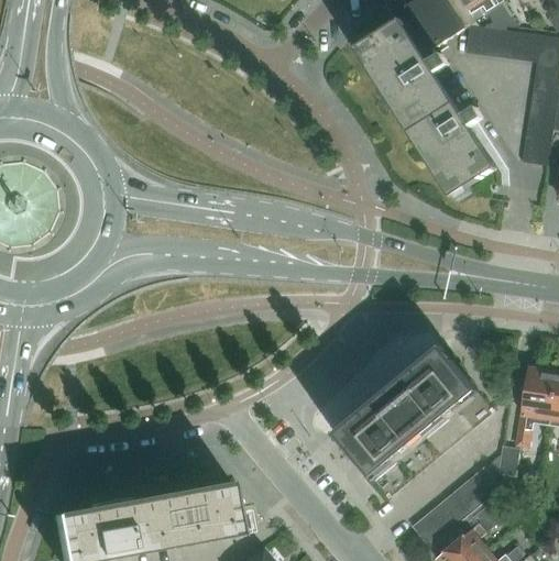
[(381,0),(380,1),(381,2),(382,1),(395,21),(353,48),(359,56),(444,187),(442,188),(448,196),(494,167),(490,162),(489,163),(464,127),(480,117),(472,106),(458,116),(430,73),(446,64),(438,53),(434,56),(429,48),(462,26),(445,0),(408,0),(403,4),(399,0),(381,0)]
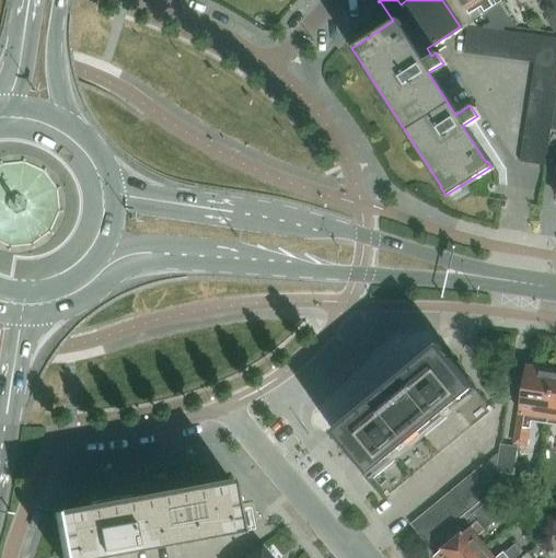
[(455,0),(463,13),(476,6),(486,22),(478,26),(486,27),(498,30),(499,30),(500,25),(495,16),(484,0),(455,0)]
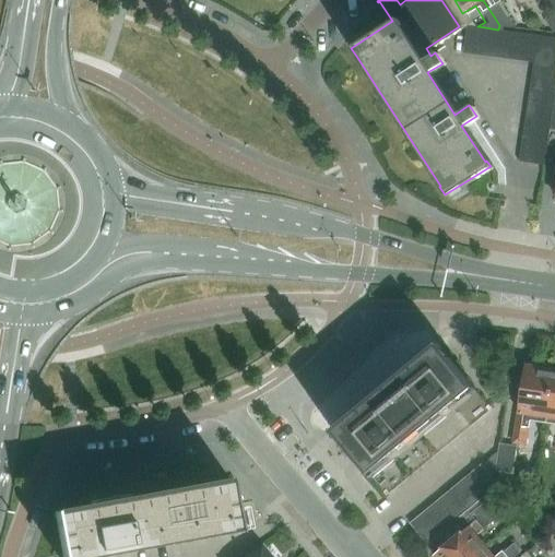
[(483,0),(494,16),(503,11),(495,0),(483,0)]
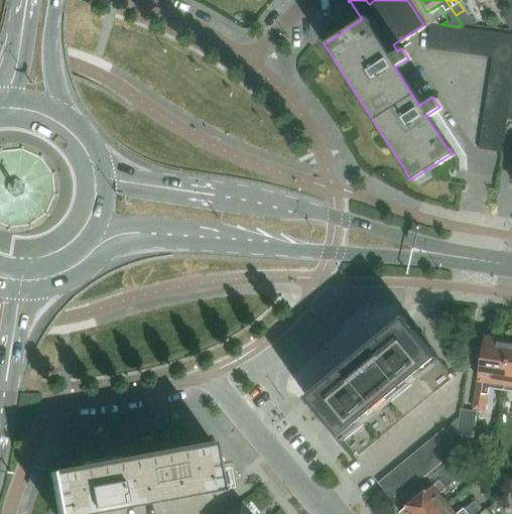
[(510,8),(509,0),(500,0),(506,11),(510,8)]
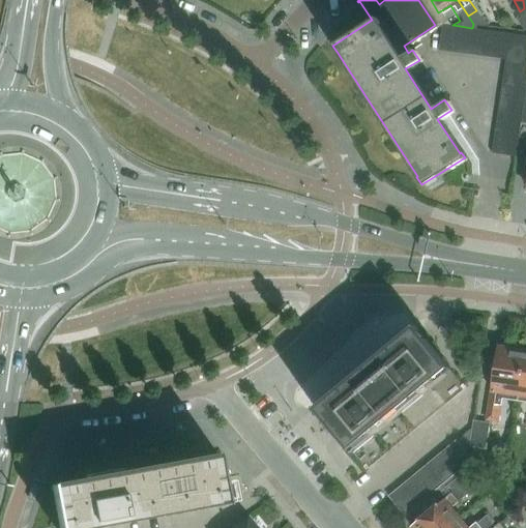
[(525,29),(524,8),(520,11),(512,17),(520,28),(525,29)]
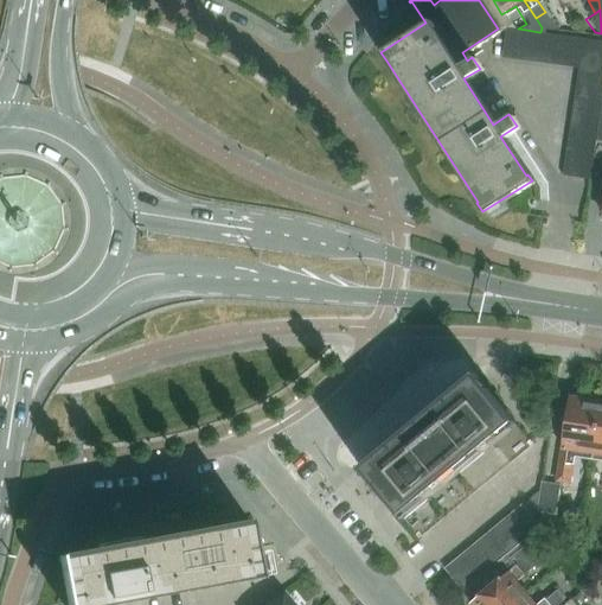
[(545,12),(536,18),(542,27),(555,30),(555,27),(545,12)]
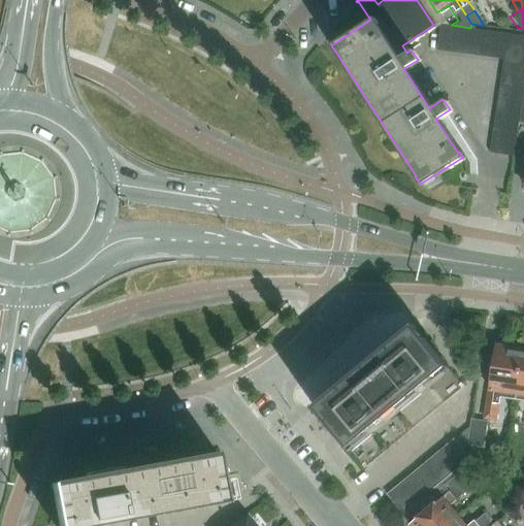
[(432,47),(444,50),(448,25),(436,23),(432,47)]
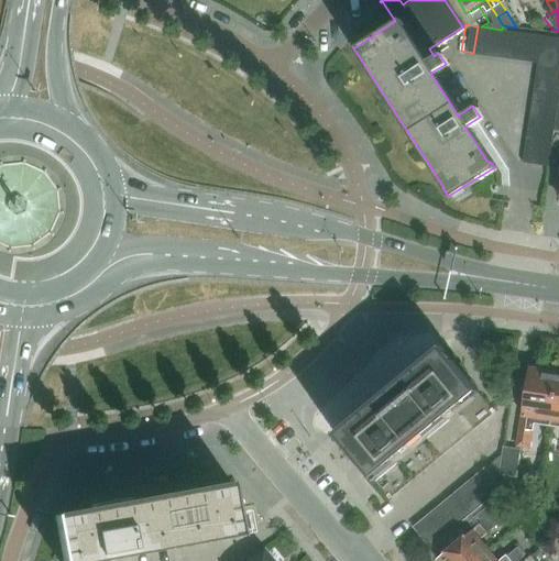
[(489,28),(478,26),(473,53),(485,54),(489,28)]
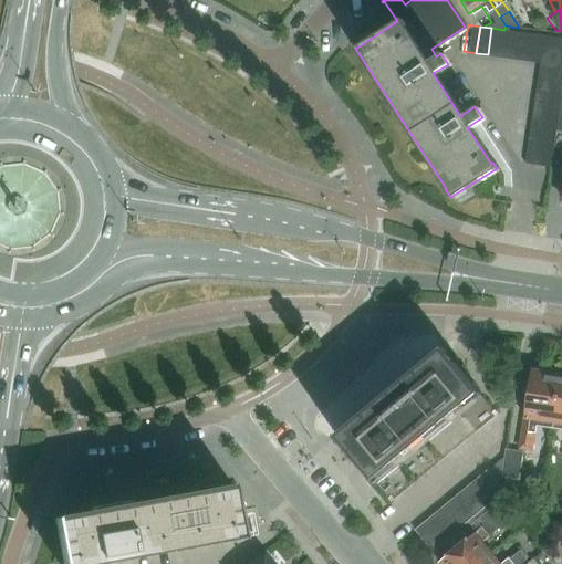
[(491,28),(488,54),(500,56),(503,30),(491,28)]
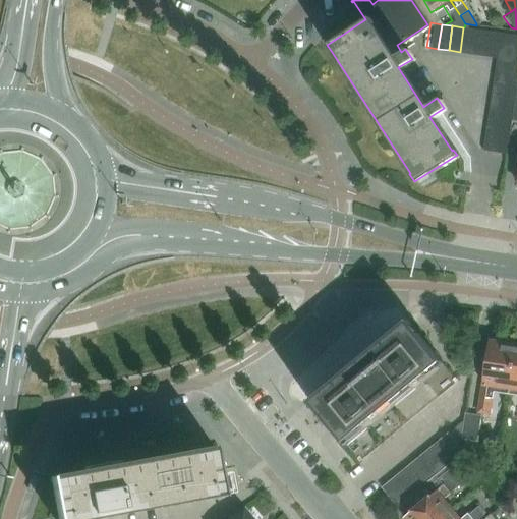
[(474,29),(464,27),(463,27),(460,52),(470,53),(474,29)]
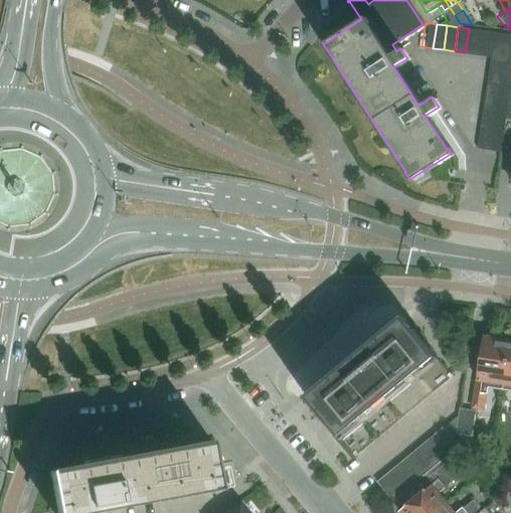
[(469,28),(465,52),(476,54),(479,29),(469,28)]
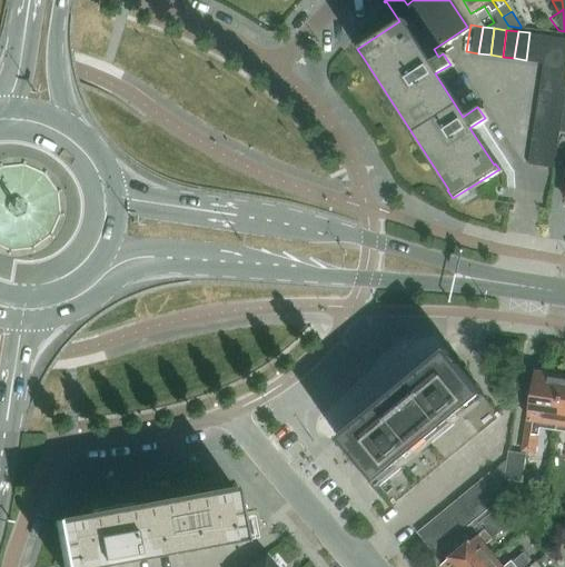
[(538,61),(542,35),(529,32),(526,60),(538,61)]
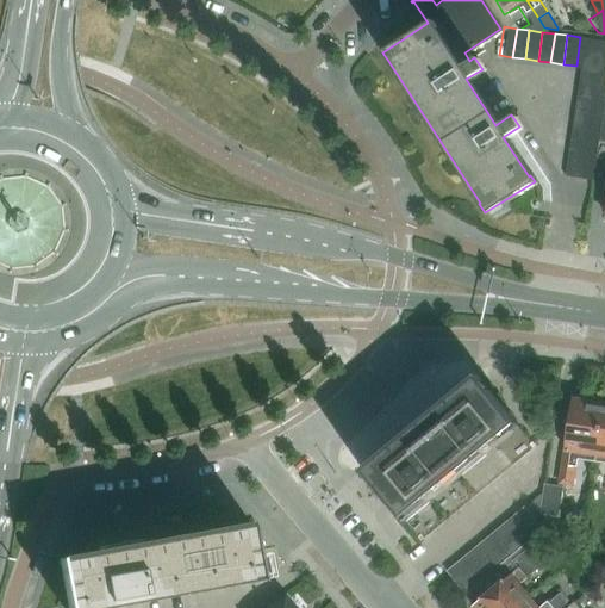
[(604,64),(604,39),(580,37),(577,66),(575,72),(604,76),(604,64)]
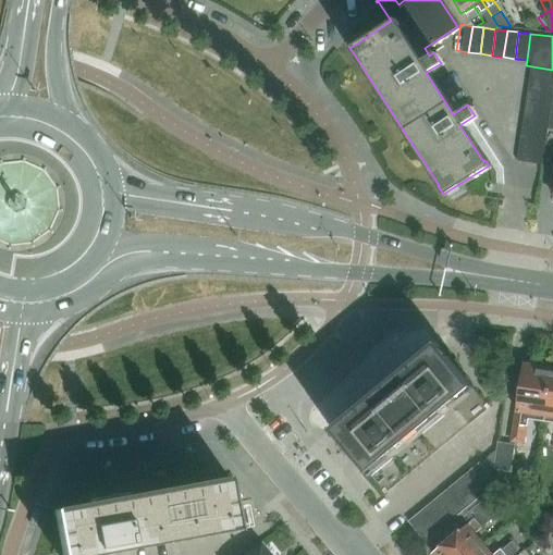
[(552,70),(526,65),(525,77),(550,82),(552,70)]
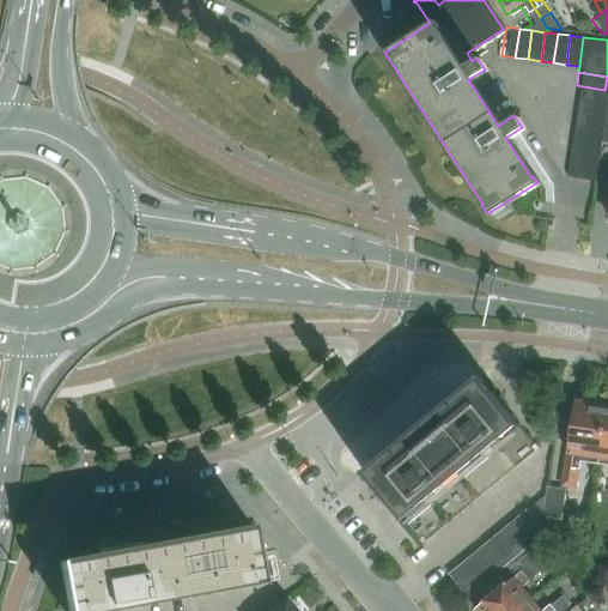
[(575,98),(602,102),(603,97),(605,90),(577,85),(575,98)]
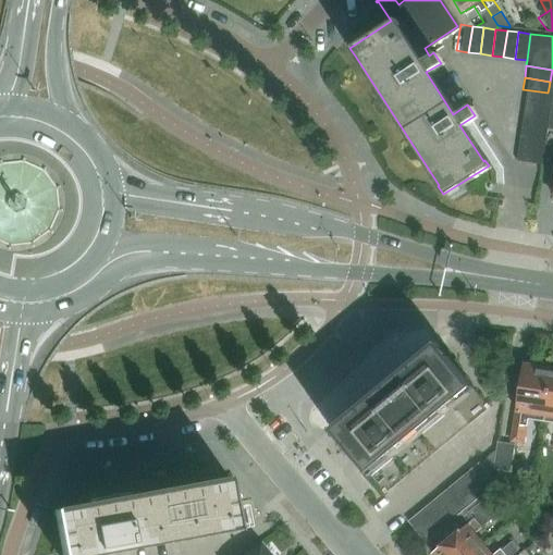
[(542,127),(552,128),(552,175),(550,195),(552,195),(552,194),(552,88),(549,88),(548,93),(547,101),(547,105),(544,113),(544,116),(543,125),(542,127)]
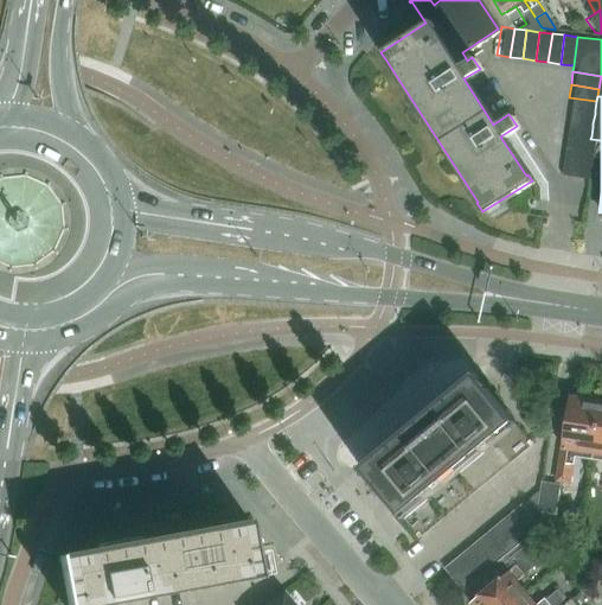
[(567,110),(595,114),(595,110),(596,101),(569,97),(567,110)]
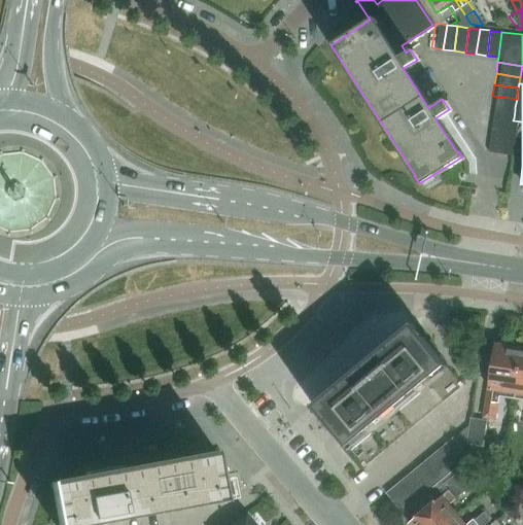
[(491,106),(515,110),(515,107),(517,99),(492,96),(491,106)]
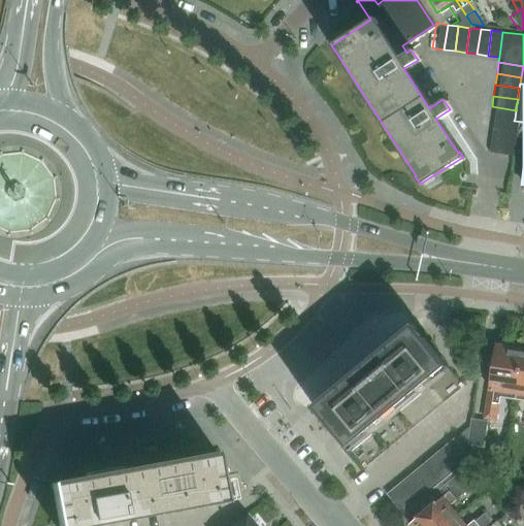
[(490,118),(514,121),(515,119),(516,110),(492,106),(490,118)]
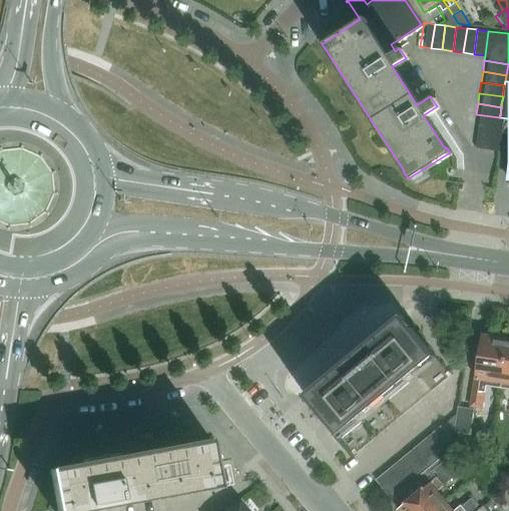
[(499,117),(476,114),(475,125),(486,126),(498,128),(499,117)]
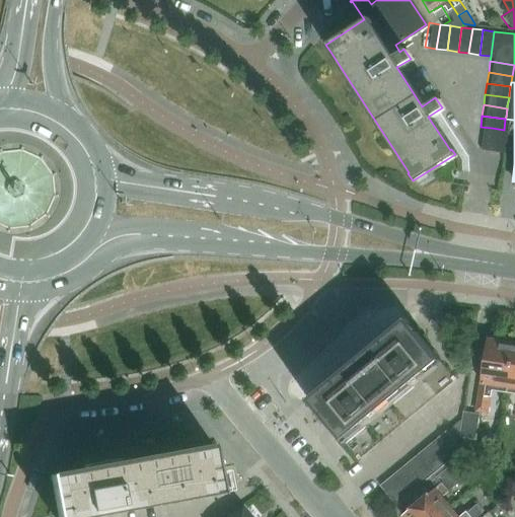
[(492,128),(481,127),(477,148),(489,150),(492,128)]
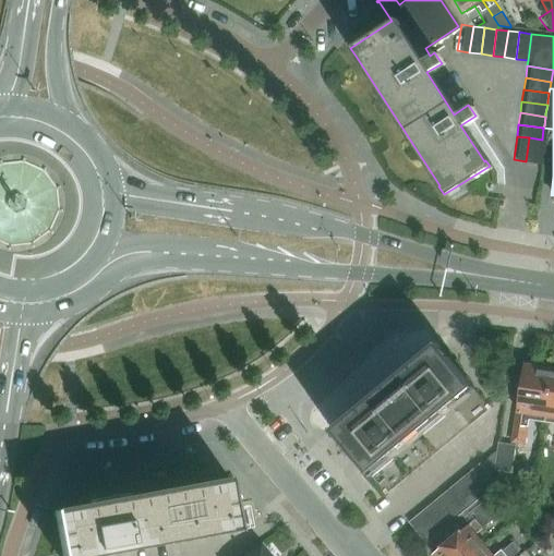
[(539,164),(541,152),(542,140),(529,137),(526,161),(539,164)]
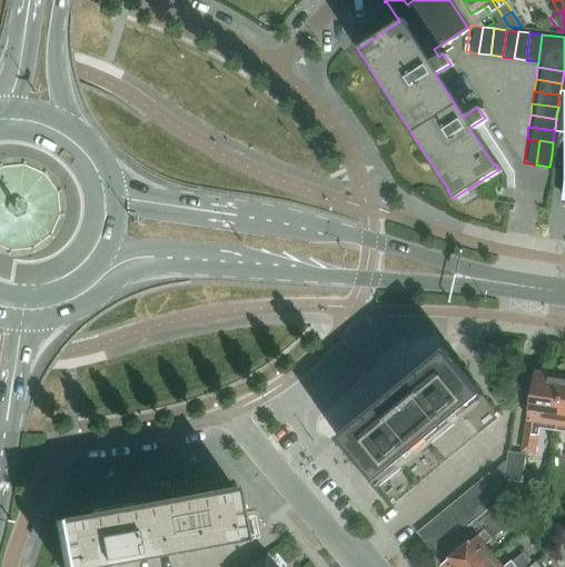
[(445,419),(455,410),(465,403),(477,391),(474,387),(475,386),(467,376),(465,377),(442,349),(335,437),(358,466),(357,467),(365,477),(366,476),(370,480),(383,470),(393,461),(404,454),(414,445),(424,436),(435,427),(445,419)]
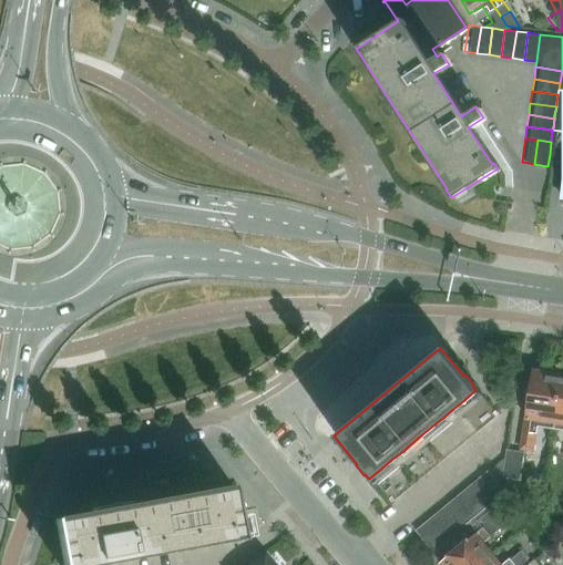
[(556,373),(529,370),(522,419),(521,420),(519,428),(520,430),(518,445),(529,448),(530,432),(532,432),(533,425),(549,428),(558,372),(556,372),(556,373)]
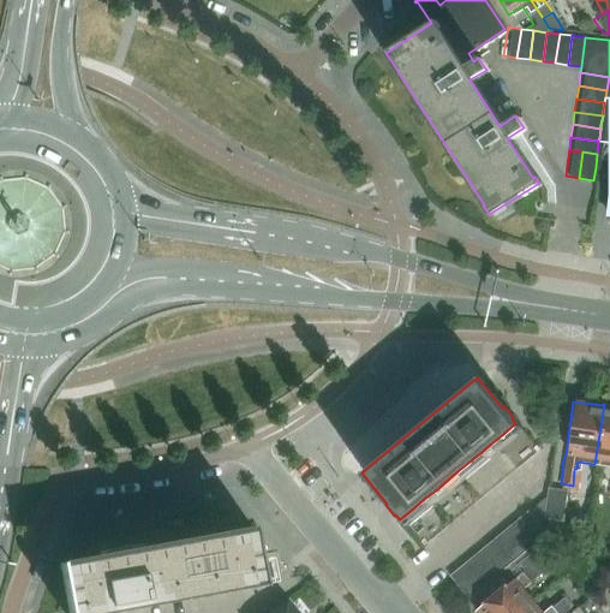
[(609,491),(609,406),(605,406),(605,404),(604,404),(594,464),(609,465),(609,471),(609,475),(609,474),(609,483),(609,491)]
